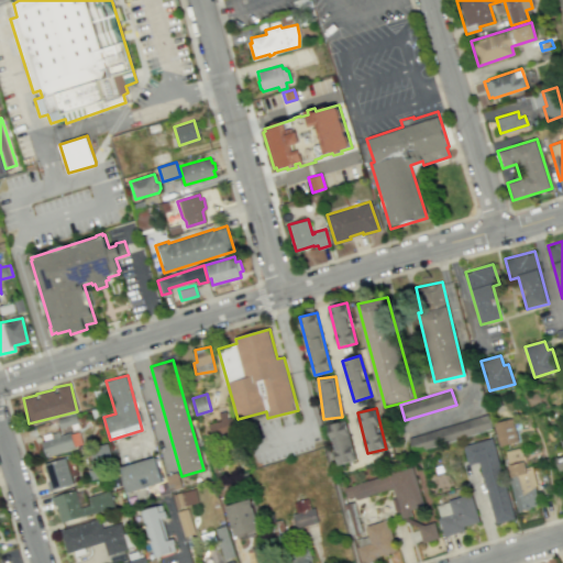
[(220,420),(209,423),(212,438),(232,433),(227,411),(219,412),(220,420)]
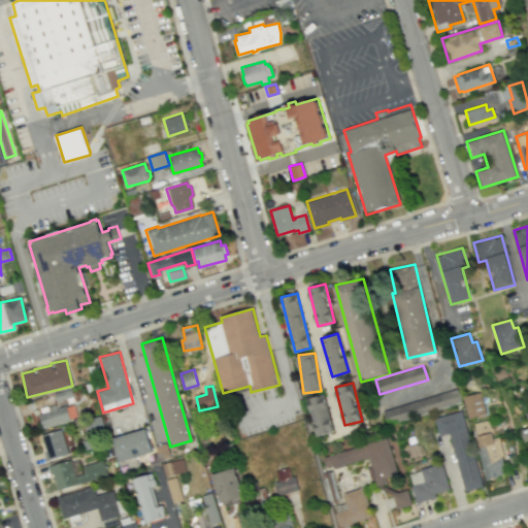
[(54,393),(56,401),(72,397),(71,389),(54,393)]
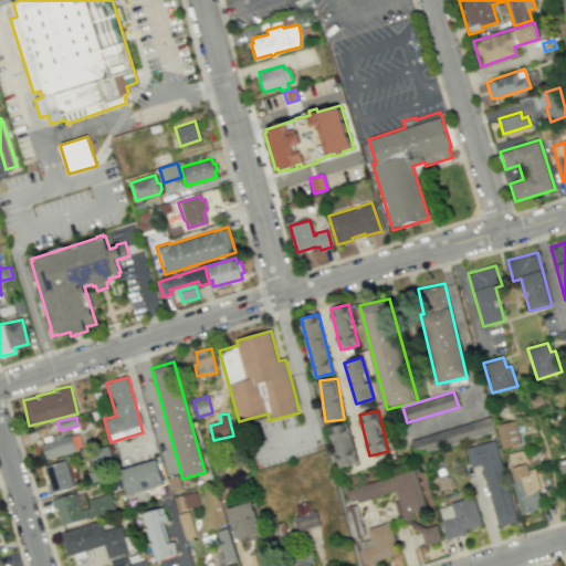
[(413,453),(493,431),(490,417),(410,439),(413,453)]
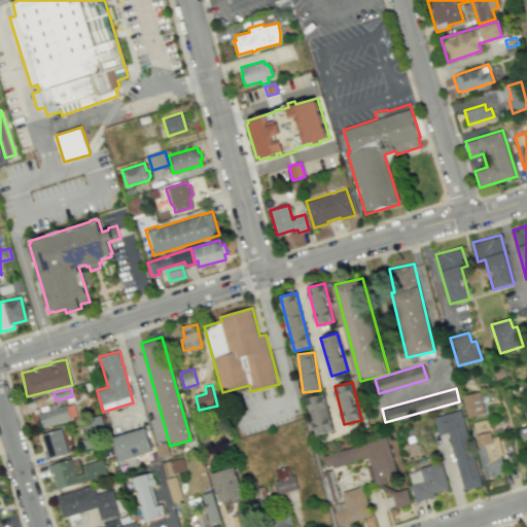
[(462,394),(465,417),(484,414),(481,391),(462,394)]
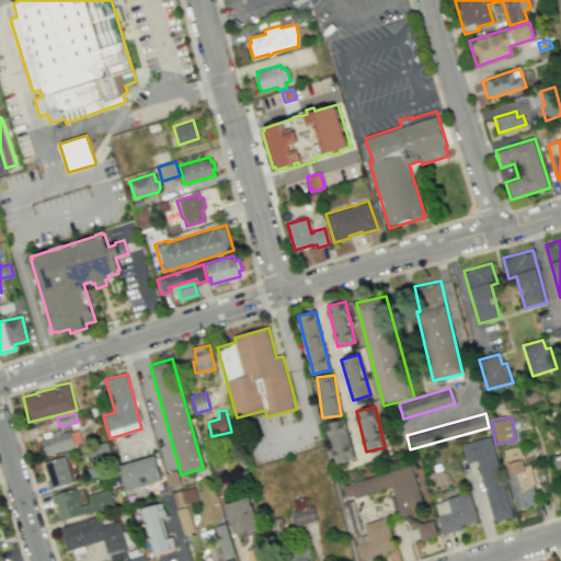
[(328,423),(338,464),(355,459),(344,419),(328,423)]
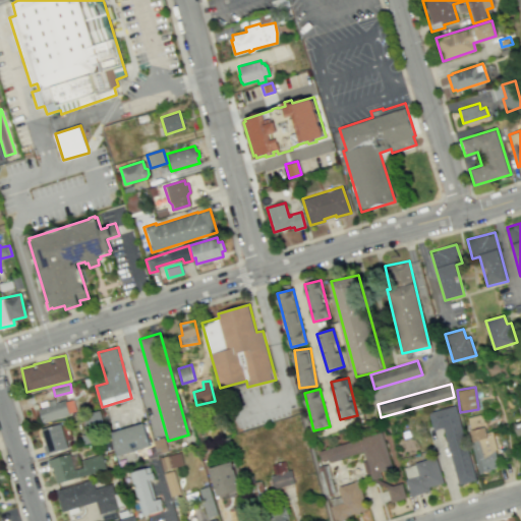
[(75,414),(72,398),(46,403),(47,406),(39,407),(41,421),(75,414)]
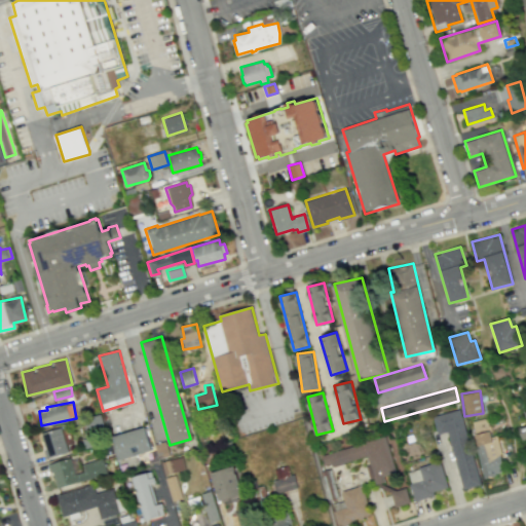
[(480,485),(460,409),(431,416),(437,434),(447,431),(462,489),(480,485)]
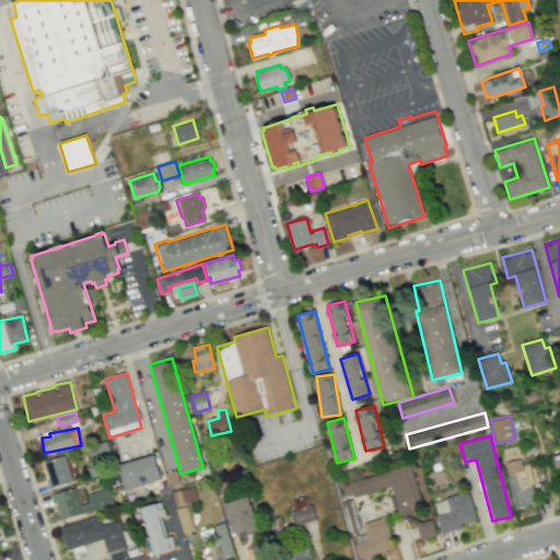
[(515,508),(537,502),(527,464),(523,465),(517,444),(500,448),(515,508)]
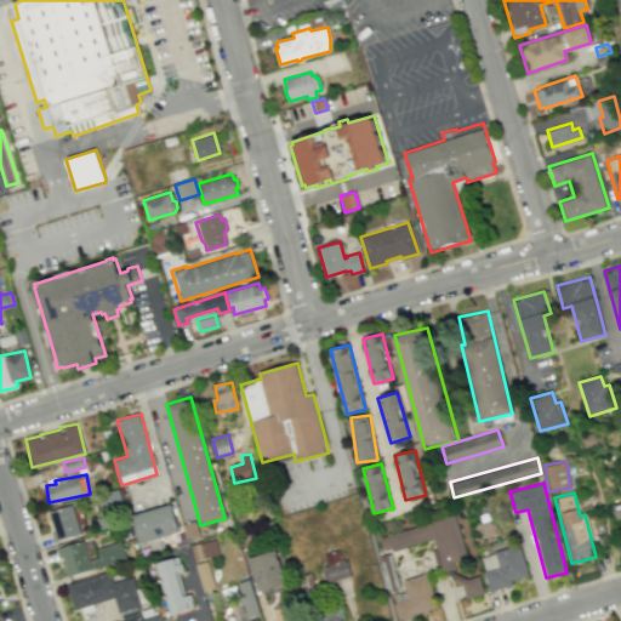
[(56,541),(81,534),(73,505),(47,512),(56,541)]
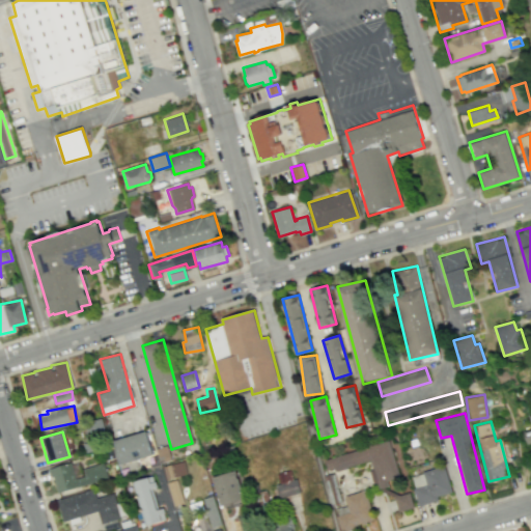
[(152,456),(148,432),(114,438),(118,463),(152,456)]
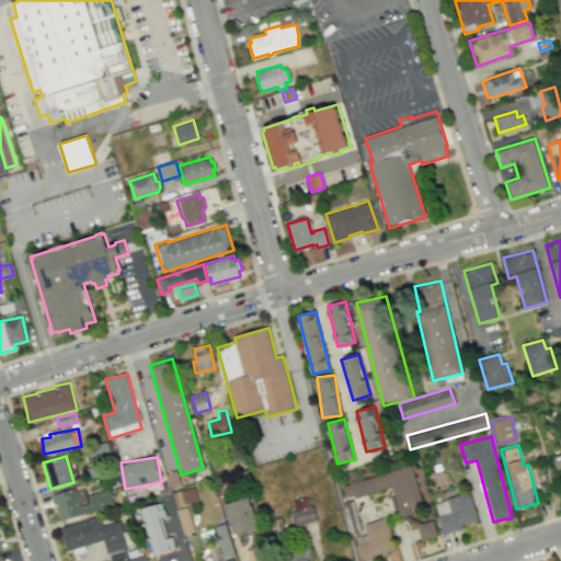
[(342,484),(346,499),(390,487),(392,495),(389,496),(392,510),(398,508),(401,519),(413,516),(420,540),(436,536),(432,518),(425,521),(411,466),(342,484)]
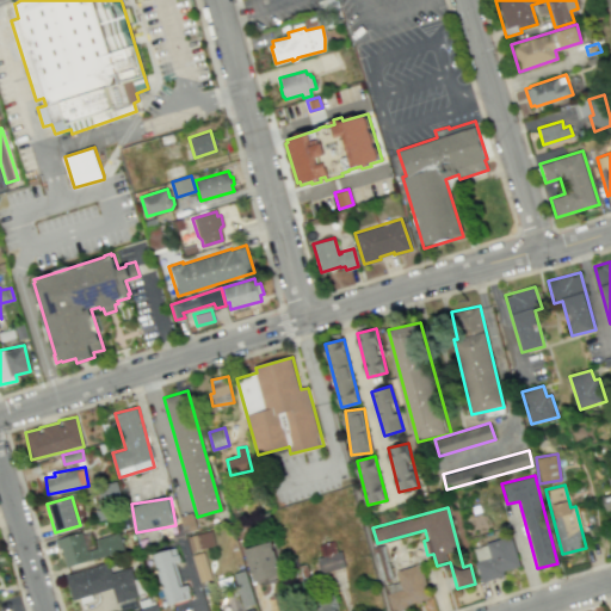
[(119,532),(96,539),(98,548),(87,550),(81,531),(57,538),(66,567),(124,551),(119,532)]
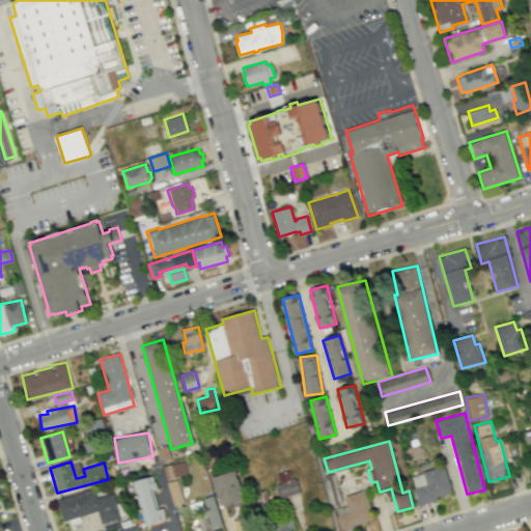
[(166,478),(187,474),(185,462),(163,466),(166,478)]
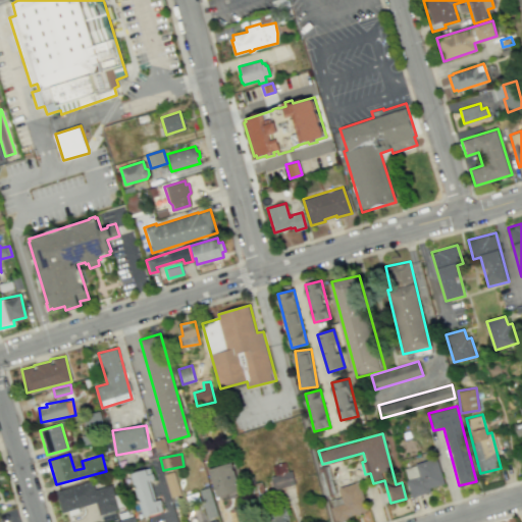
[(411,497),(431,492),(430,487),(444,484),(437,459),(404,466),(411,497)]
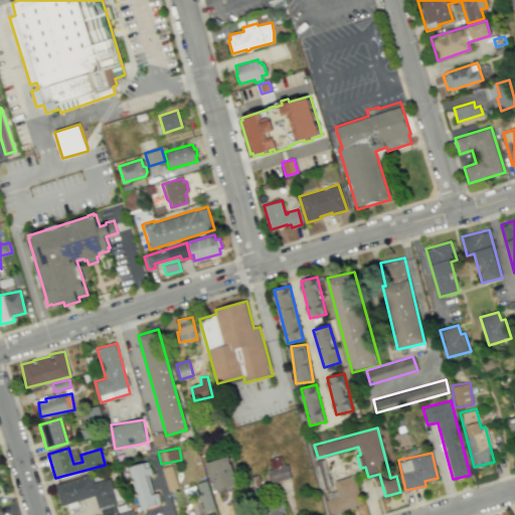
[(205,463),(216,493),(238,485),(228,456),(205,463)]
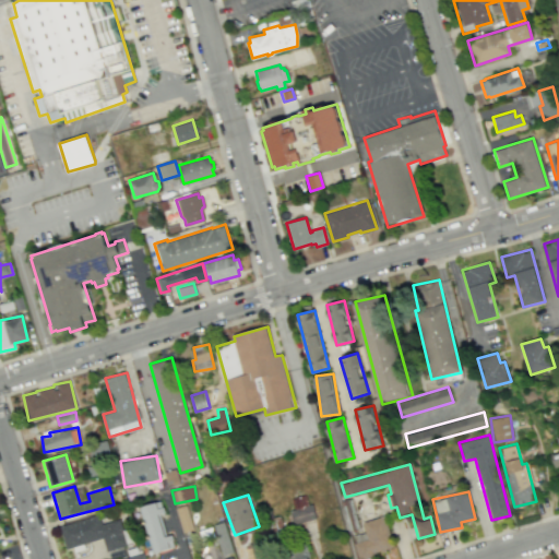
[(316,519),(312,502),(307,504),(306,496),(292,498),(294,509),(290,510),(294,523),(316,519)]
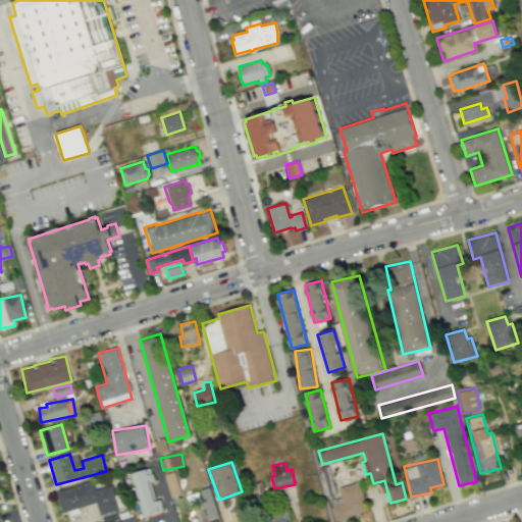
[(164,511),(161,499),(155,501),(150,479),(153,478),(150,468),(132,473),(144,516),(164,511)]
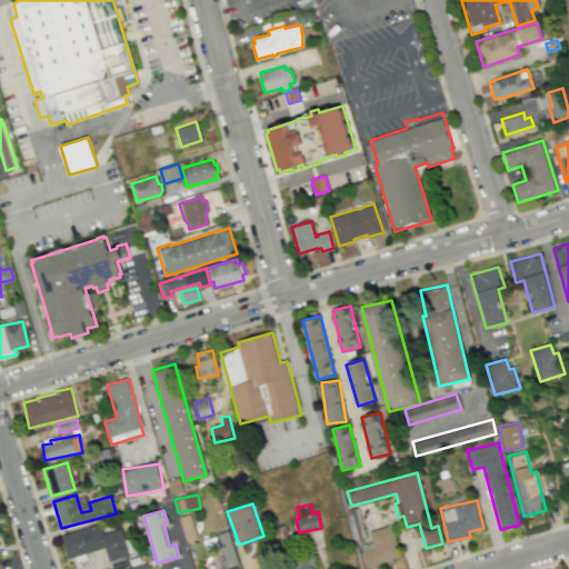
[(60,535),(67,559),(105,548),(108,560),(130,553),(122,528),(103,533),(100,523),(60,535)]
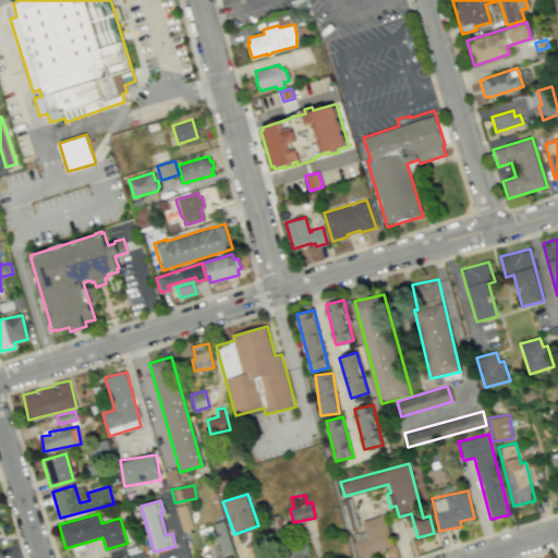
[(361,520),(364,532),(352,534),(358,557),(392,550),(385,516),(361,520)]
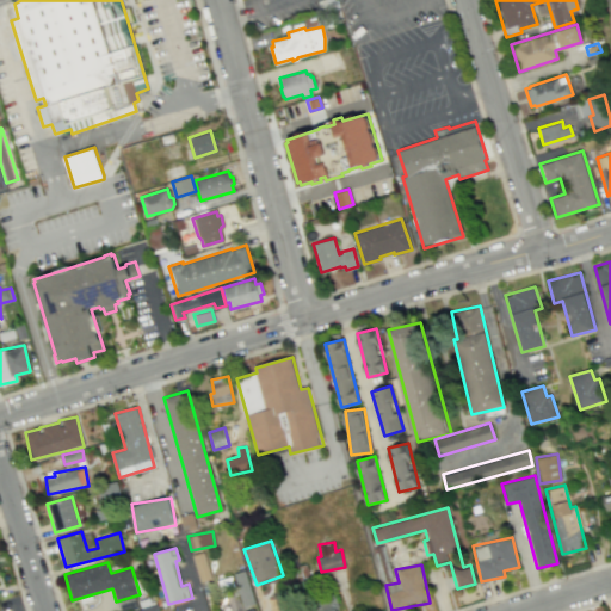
[(278,610),(296,610),(291,593),(275,598),(278,610)]
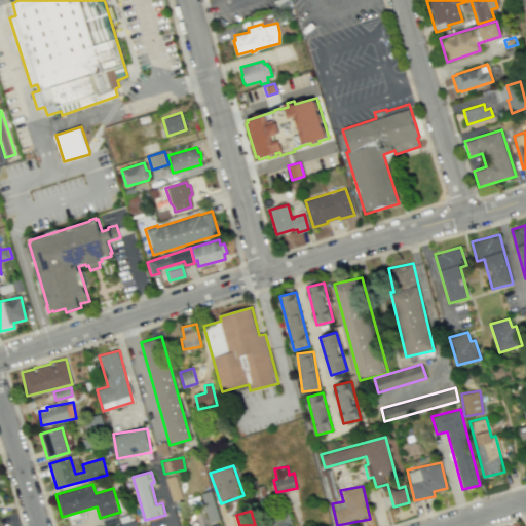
[(271,516),(272,525),(290,525),(289,515),(271,516)]
